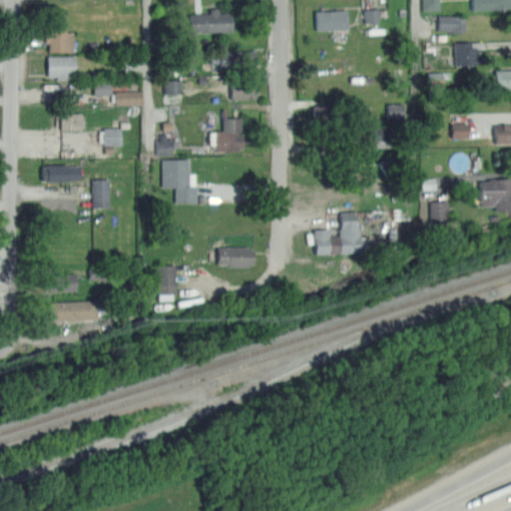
[(423,0),(423,13),(441,12),(440,0),(423,0)]
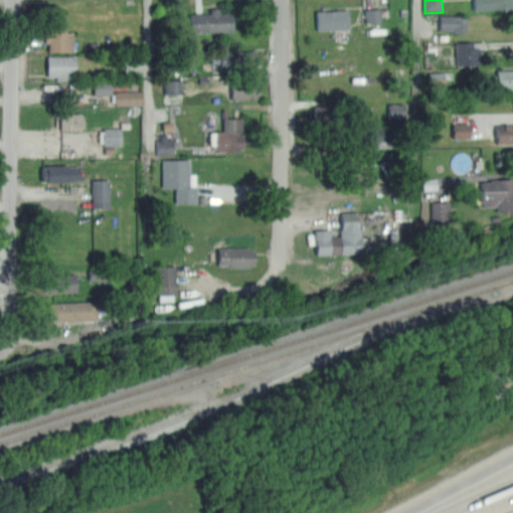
[(512,8),(474,11),(473,0),(512,0),(512,8)]
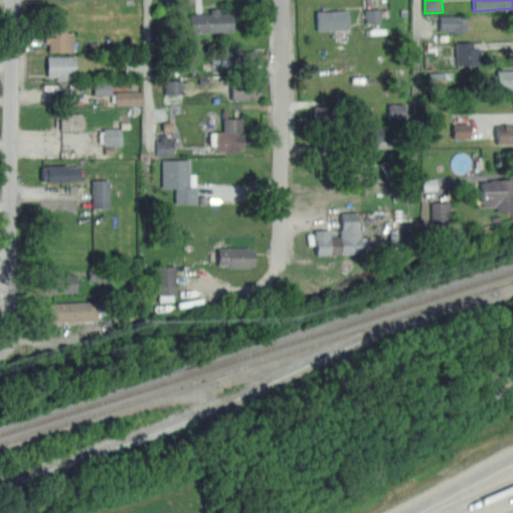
[(191,33),(191,15),(211,15),(211,9),(220,9),(220,15),(234,14),(234,32),(191,33)]
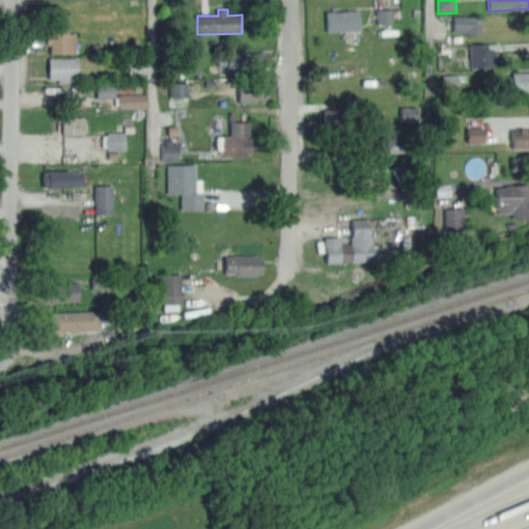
[(379,25),(395,25),(394,11),(379,11),(379,25)]
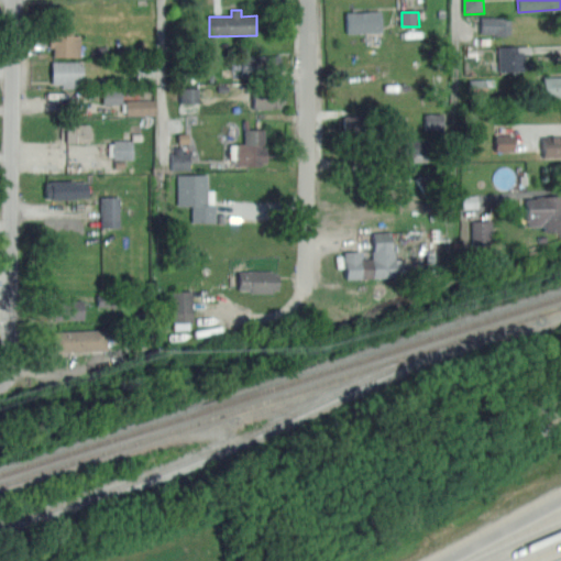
[(349,35),(348,15),(382,13),(383,33),(349,35)]
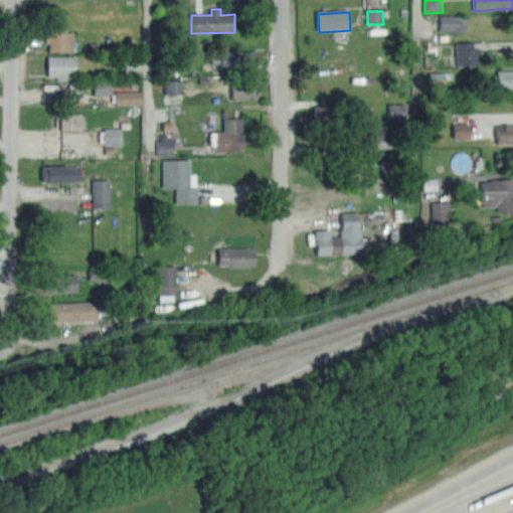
[(470,17),(470,30),(468,30),(468,33),(452,34),(452,32),(441,32),(441,17),(470,17)]
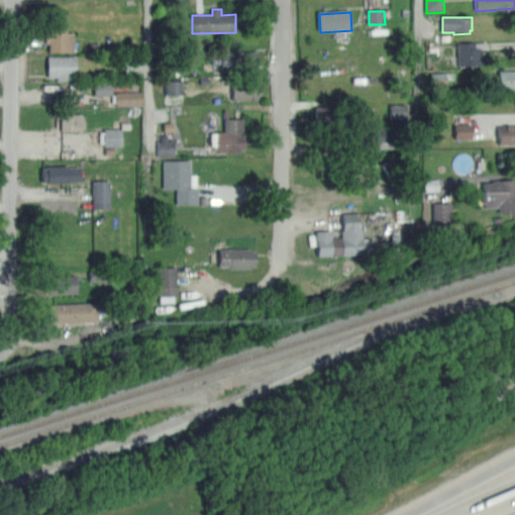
[(50,53),(50,43),(46,43),(46,34),(74,34),(74,52),(50,53)]
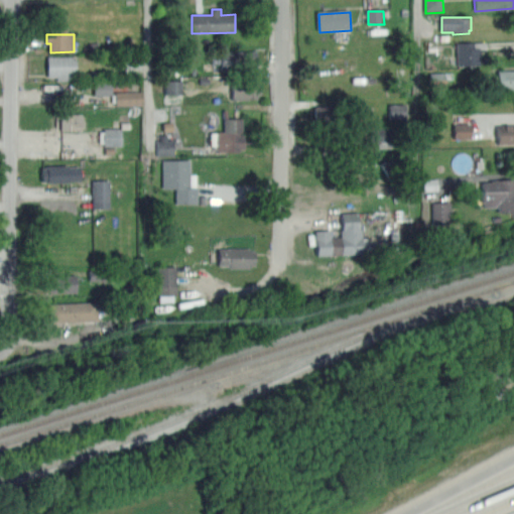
[(458,66),(458,43),(487,43),(487,49),(481,49),(481,66),(458,66)]
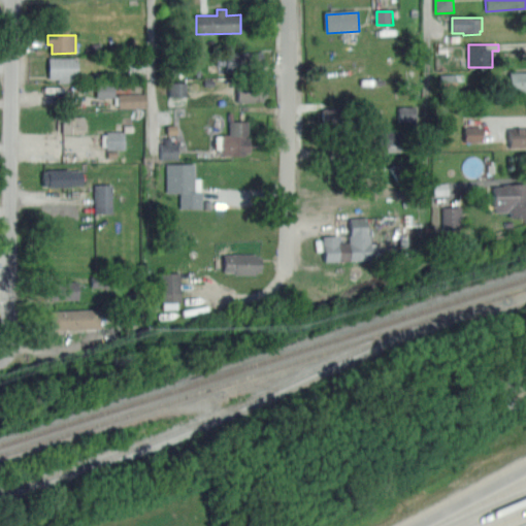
[(226,73),(226,55),(261,55),(261,59),(265,59),(265,70),(262,70),(262,72),(226,73)]
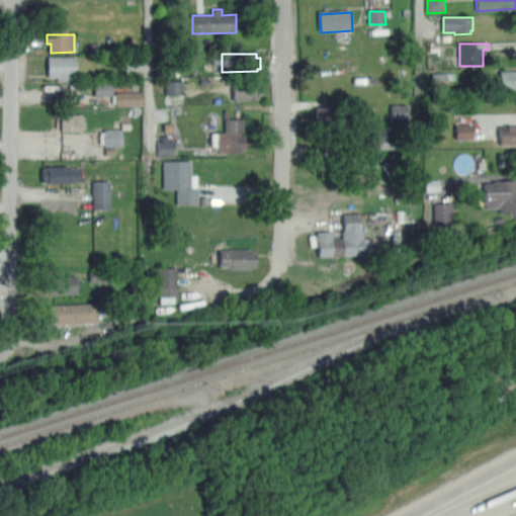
[(58,81),(58,78),(49,79),(49,59),(77,58),(77,81),(58,81)]
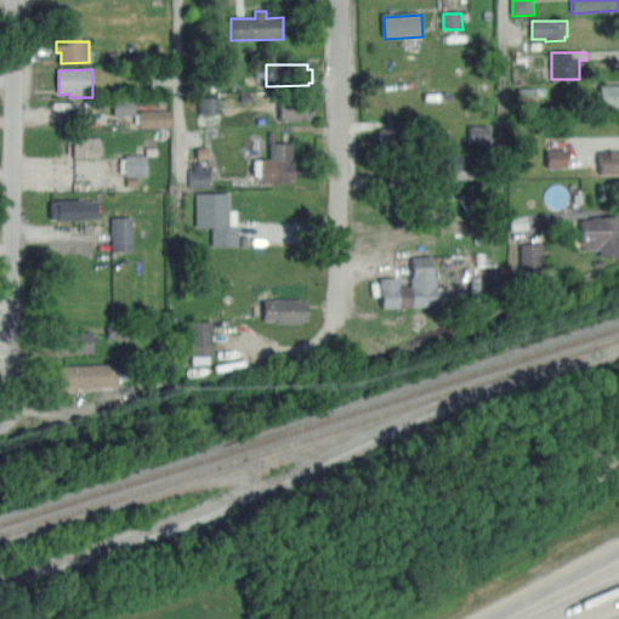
[(618,108),(600,107),(601,104),(596,104),(596,92),(600,94),(600,86),(618,86),(618,108)]
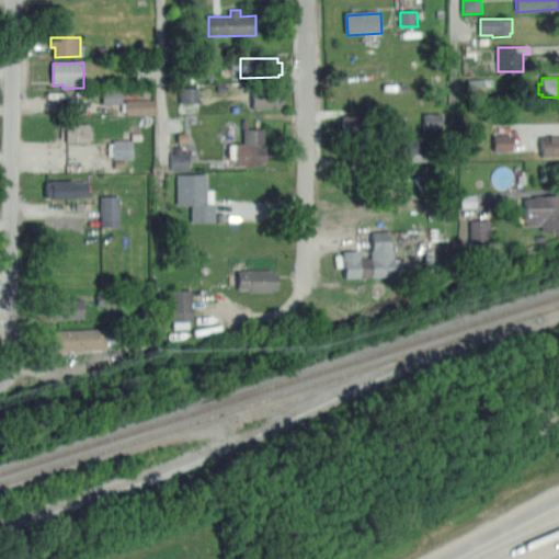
[(253,89),(281,88),(281,93),(284,93),(284,103),(281,103),(281,109),(253,109),(253,89)]
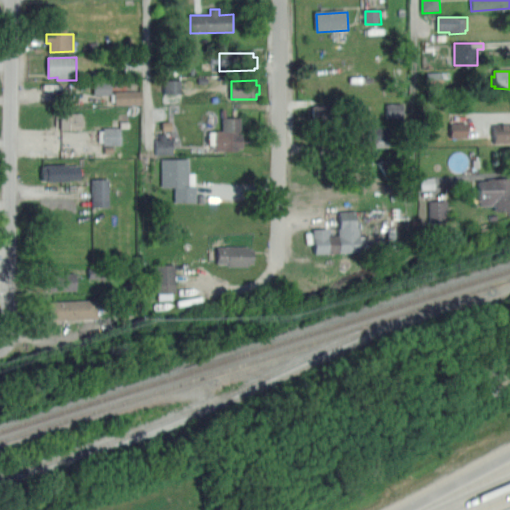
[(165,95),(182,96),(183,82),(166,82),(165,95)]
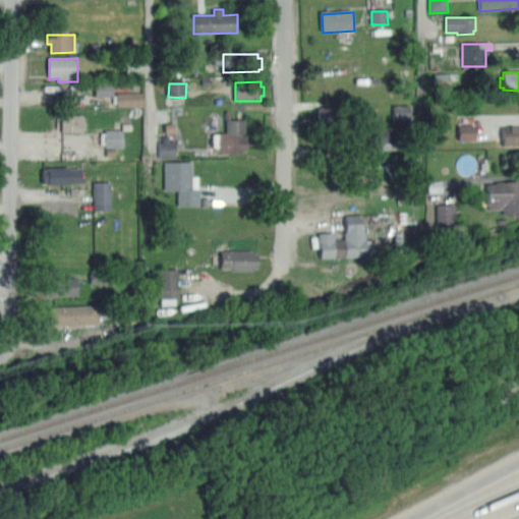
[(145,107),(118,106),(118,105),(114,105),(114,97),(117,97),(117,93),(146,94),(145,107)]
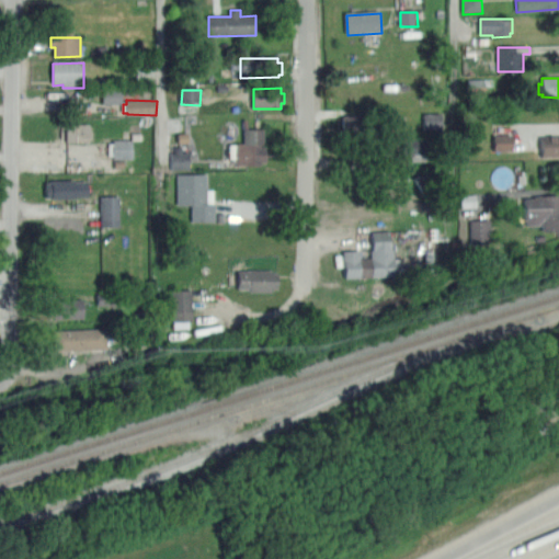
[(345,136),(345,115),(375,115),(375,135),(345,136)]
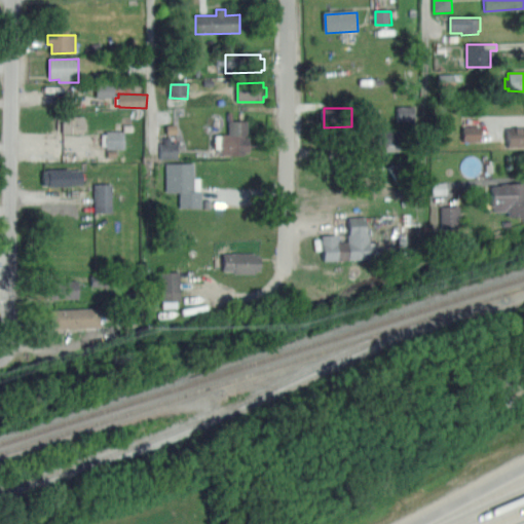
[(399,108),(400,123),(417,123),(416,108),(399,108)]
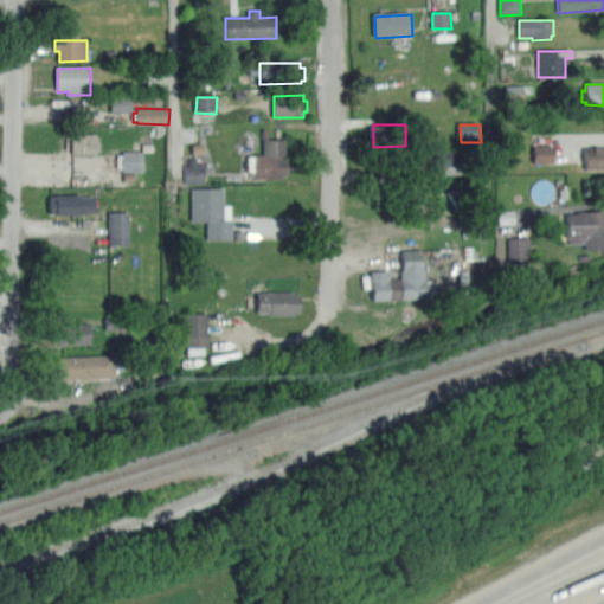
[(74,154),(74,151),(70,151),(70,137),(72,137),(74,136),(97,136),(97,154),(74,154)]
